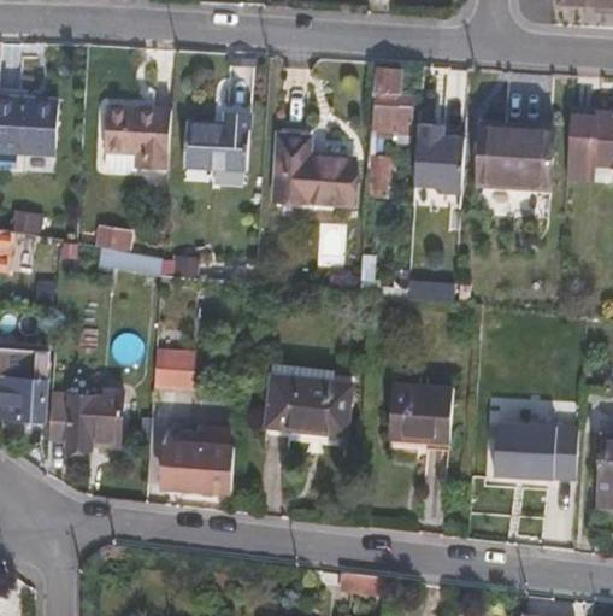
[(379,70),(375,135),(411,138),(413,100),(401,98),(404,72),(379,70)]
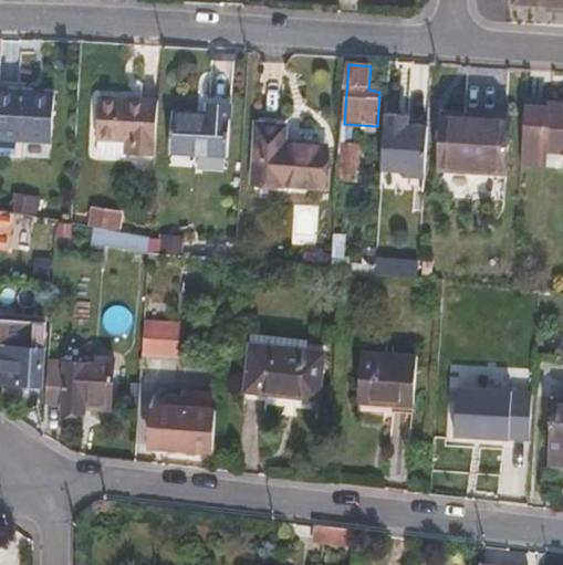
[(0,86),(21,90),(21,84),(0,81),(0,86)]
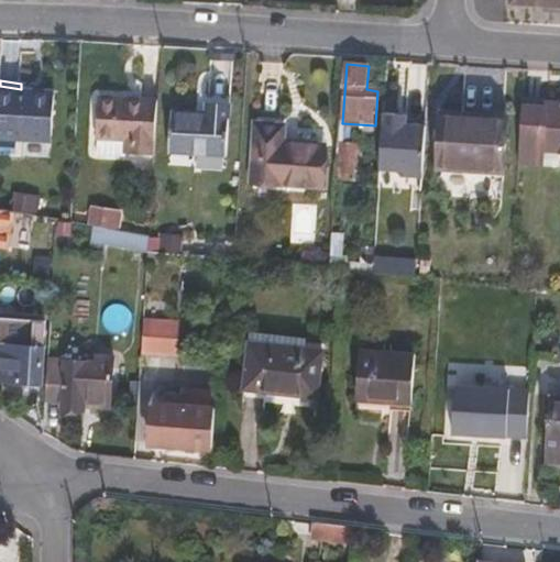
[(0,154),(6,155),(7,140),(48,143),(52,94),(21,89),(0,86),(0,154)]
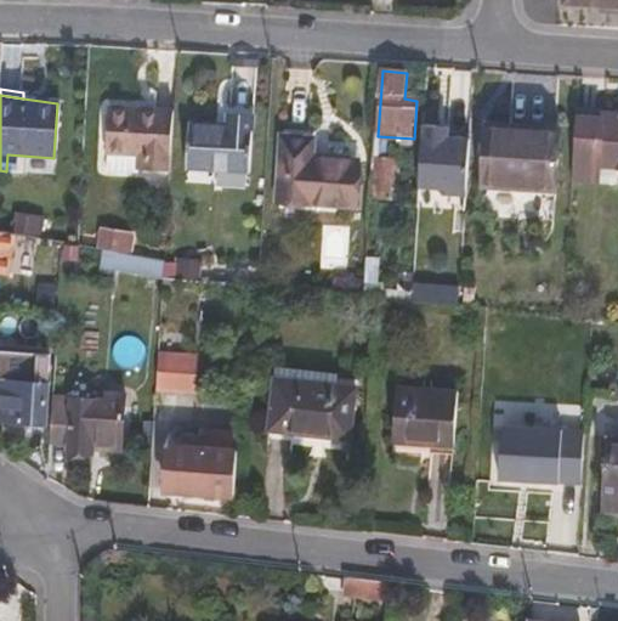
[(112,107),(109,151),(113,152),(112,169),(140,173),(140,170),(170,173),(175,111),(112,107)]
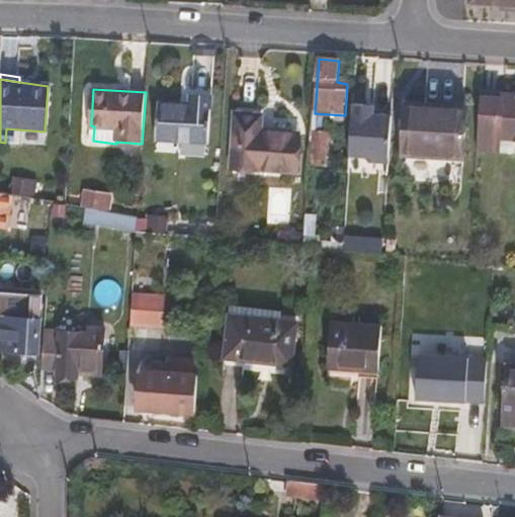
[(160,102),(157,139),(211,143),(215,96),(193,94),(192,103),(160,102)]
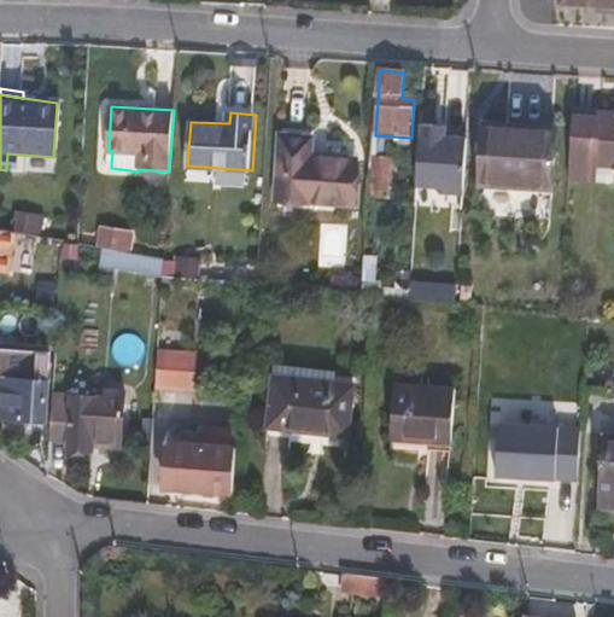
[(569,175),(594,178),(595,163),(613,164),(613,114),(594,112),(592,117),(574,116),(569,175)]
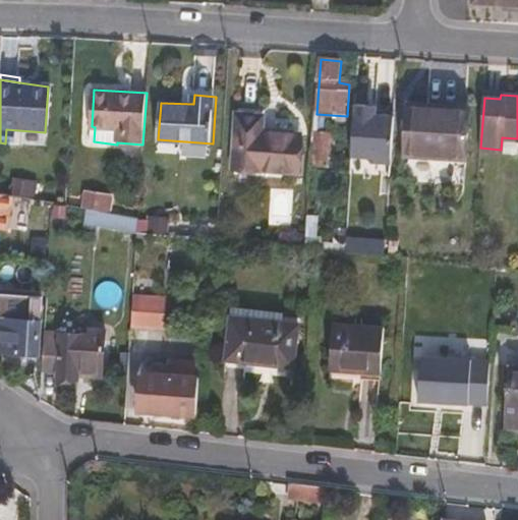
[(409,106),(404,180),(465,185),(470,109),(409,106)]
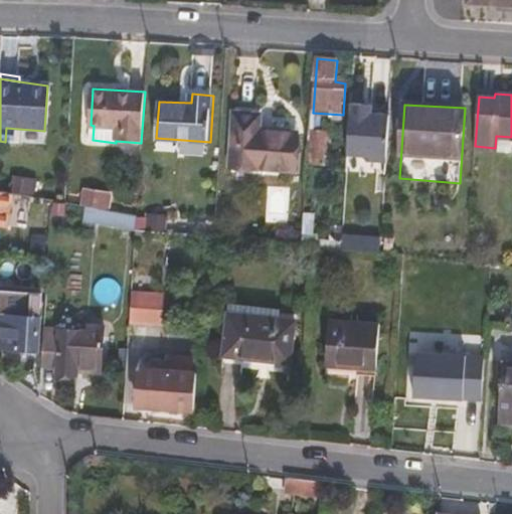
[(352,106),(347,158),(384,160),(385,113),(371,113),(369,109),(352,106)]
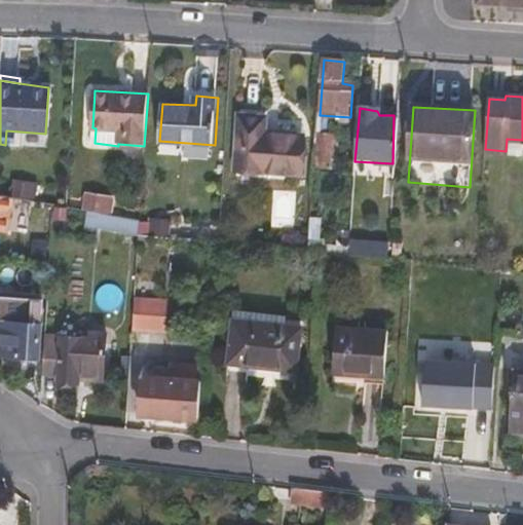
[(243,118),(238,171),(302,176),(305,140),(265,135),(266,120),(243,118)]
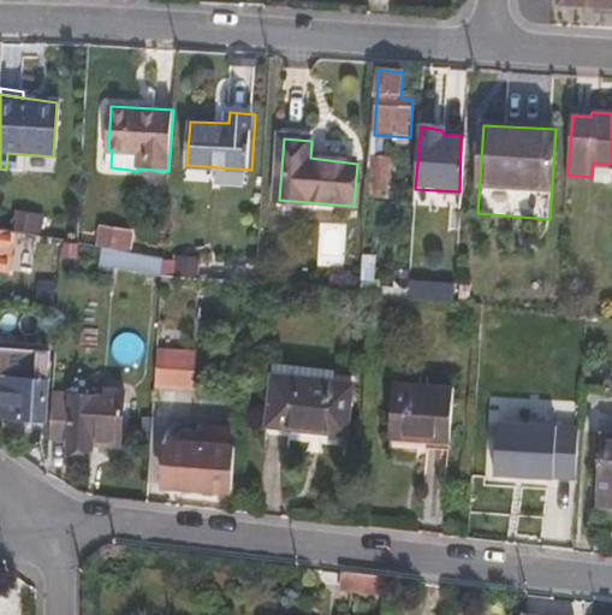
[(376,161),(374,182),(379,182),(379,188),(387,189),(388,183),(394,183),(396,164),(376,161)]
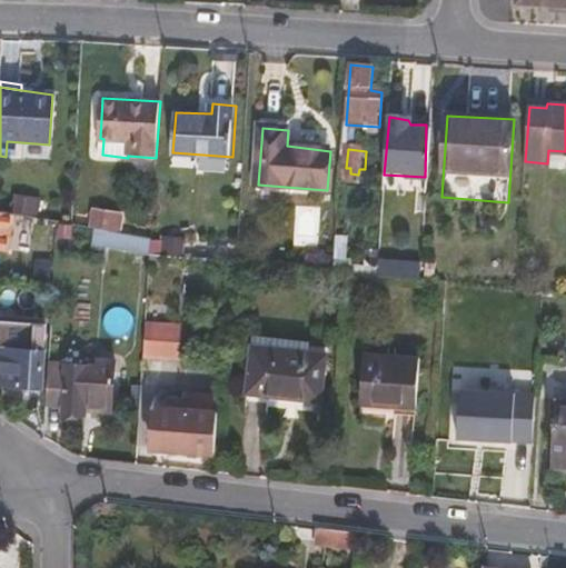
[(13,196),(11,209),(29,212),(31,199),(13,196)]
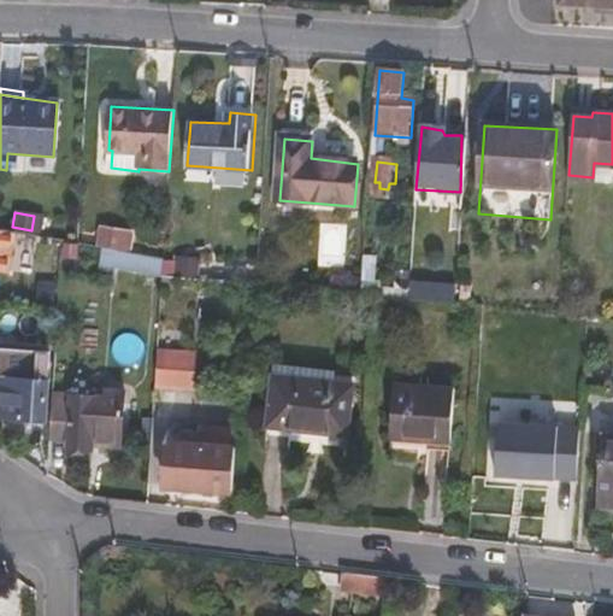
[(0,268),(4,269),(11,230),(0,228),(0,268)]
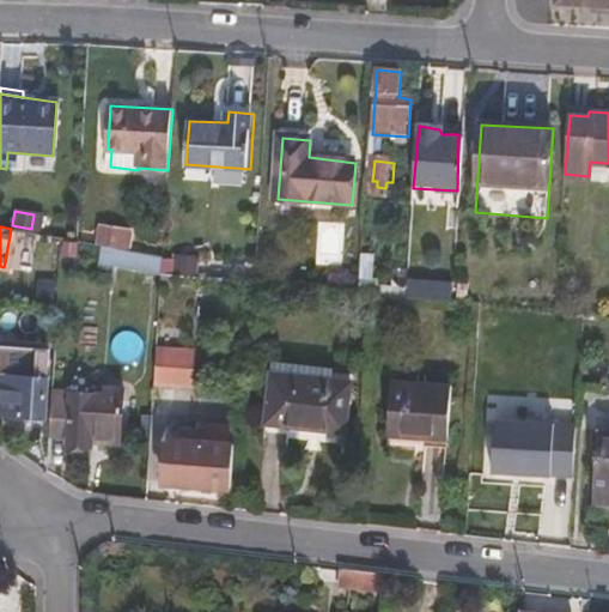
[(108,230),(105,247),(115,249),(136,253),(139,236),(108,230)]
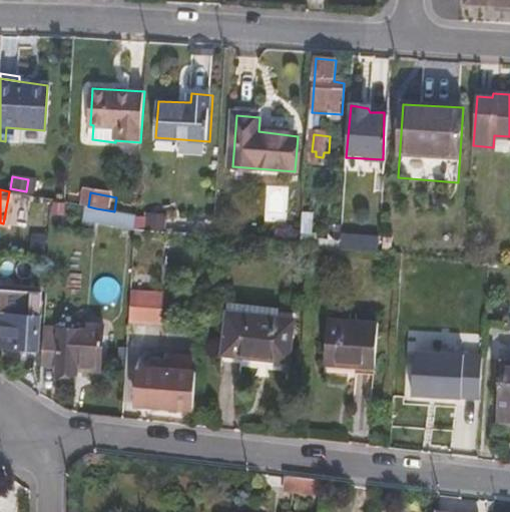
[(96,208),(92,223),(134,232),(134,229),(135,215),(114,211),(96,208)]
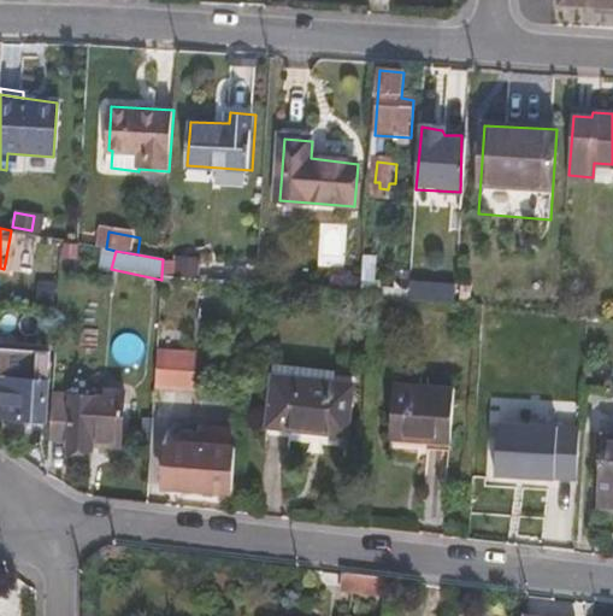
[(163,259),(161,276),(196,280),(199,259),(163,257),(163,259)]
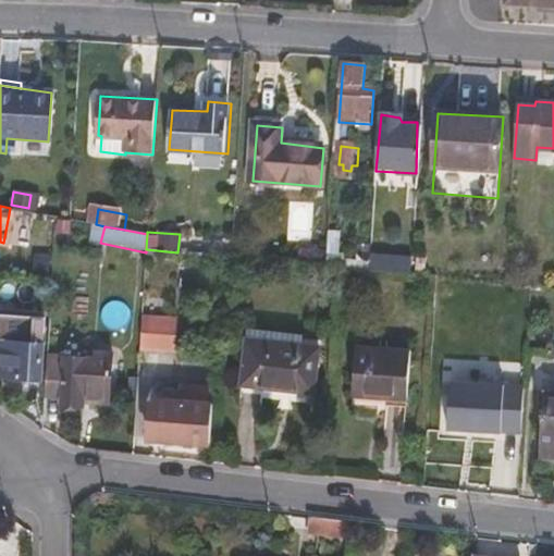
[(139,347),(175,348),(176,313),(140,311),(139,347)]
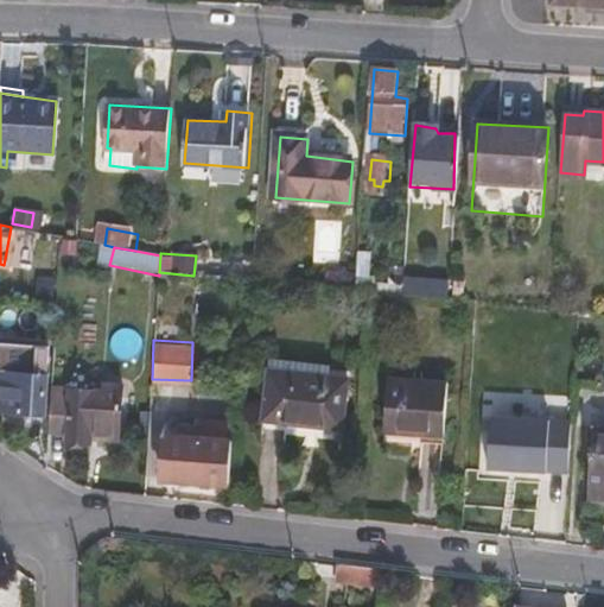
[(42,412),(46,345),(0,341),(0,389),(2,389),(1,409),(42,412)]
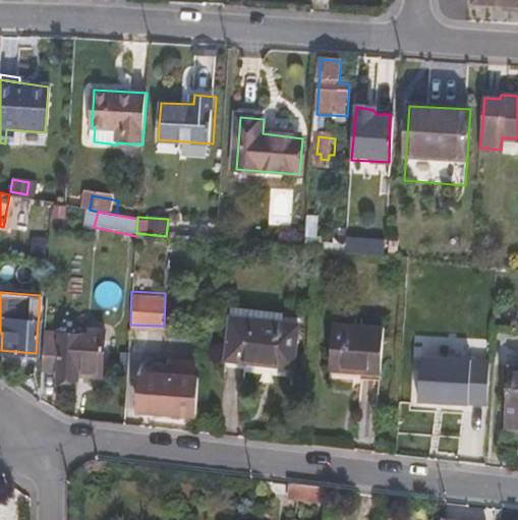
[(229,307),(228,316),(278,320),(279,310),(229,307)]
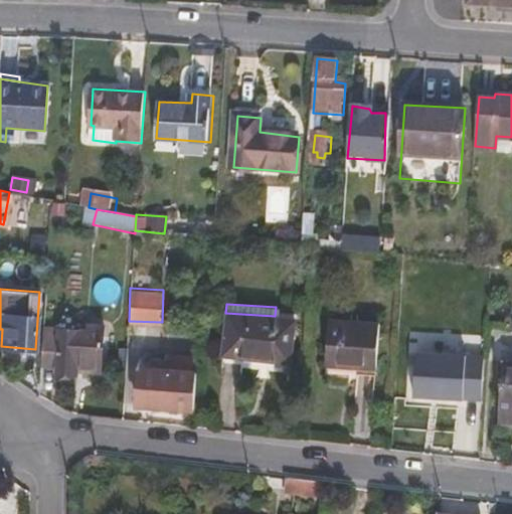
[(225,313),(222,354),(259,357),(259,353),(289,355),(292,317),(275,316),(225,313)]
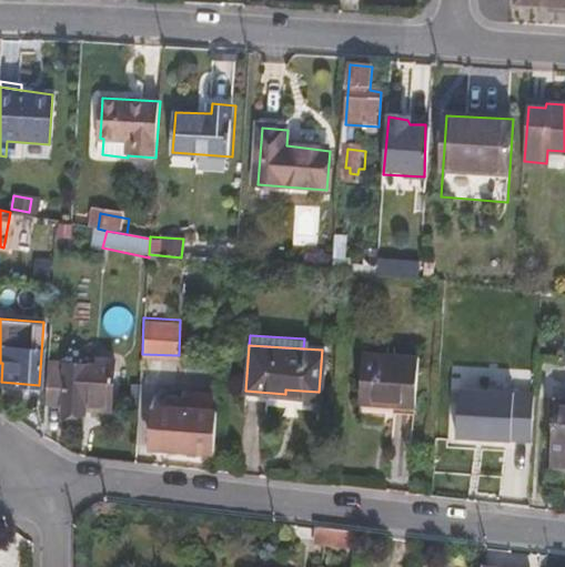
[(360,352),(356,394),(390,398),(390,404),(409,404),(412,354),(360,352)]
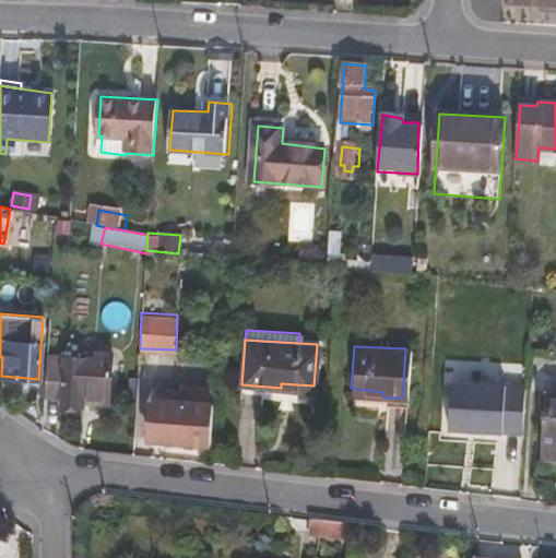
[(46,354),(44,395),(59,396),(59,404),(64,404),(63,410),(72,410),(73,405),(80,406),(82,398),(85,398),(84,407),(104,410),(108,351),(94,349),(94,358),(46,354)]
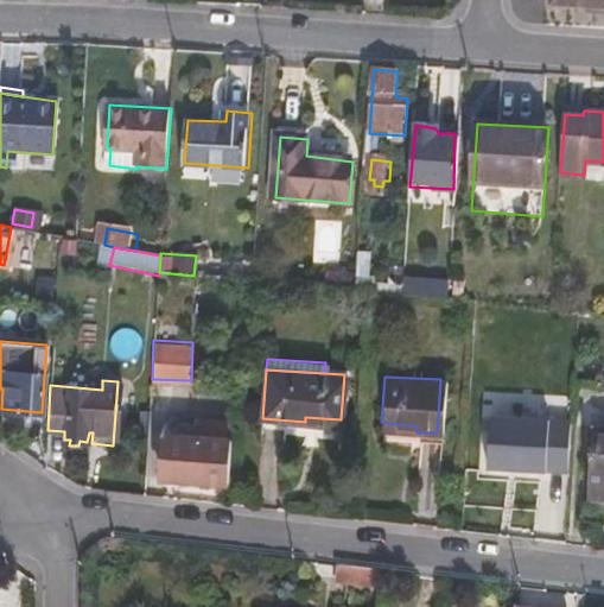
[(196,422),(195,435),(233,438),(234,422),(196,422)]
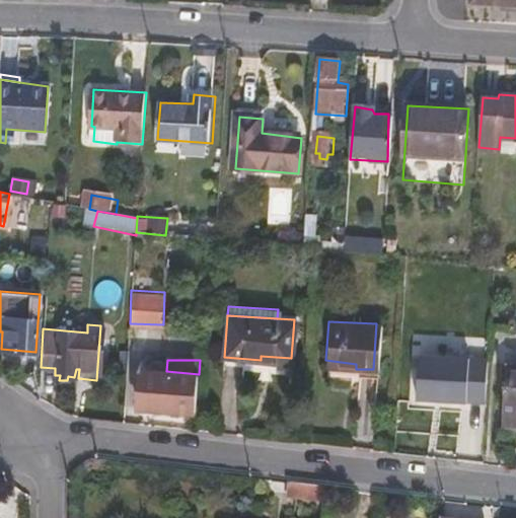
[(416,386),(413,421),(447,424),(449,386),(451,367),(414,365),(411,385),(416,386)]
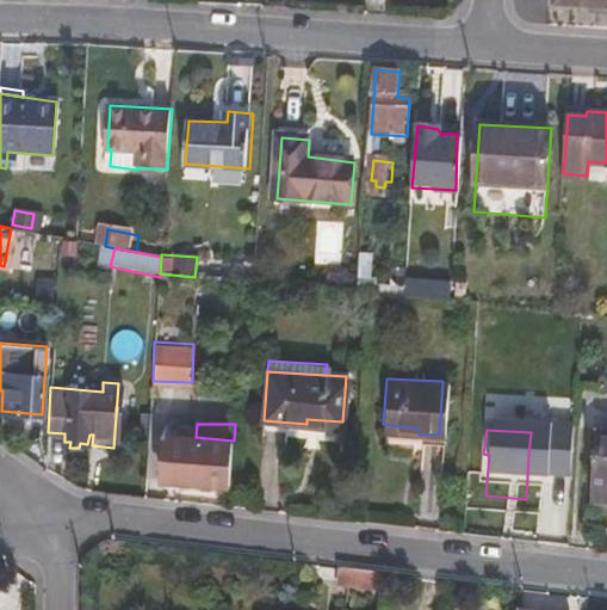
[(606,430),(587,430),(582,490),(606,491),(606,430)]
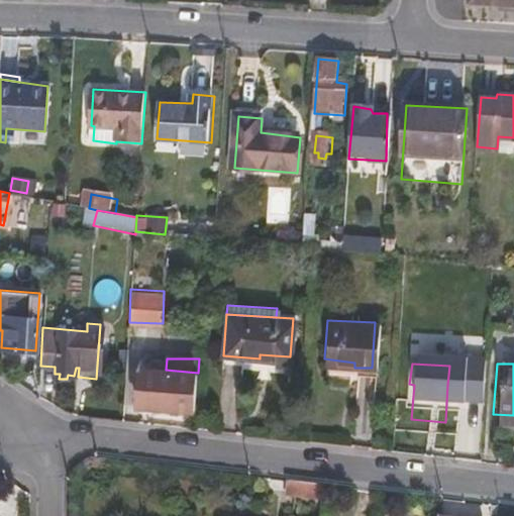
[(139,368),(136,406),(195,411),(198,373),(166,370),(139,368)]
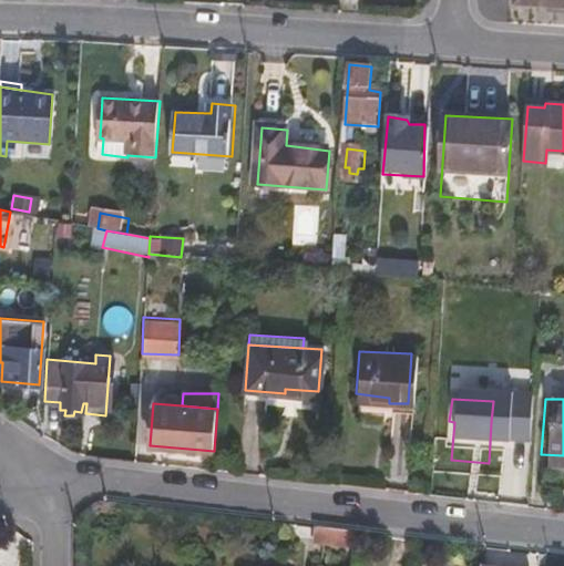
[(563,455),(541,454),(541,464),(563,465),(563,455)]
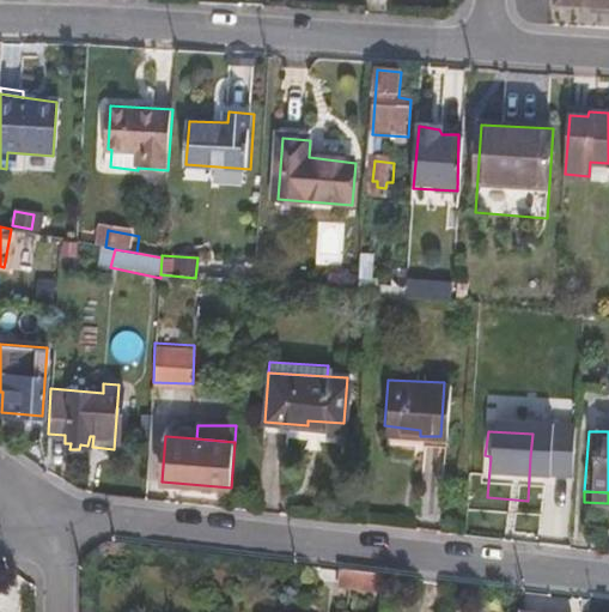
[(339,568),(336,587),(383,593),(387,574),(339,568)]
